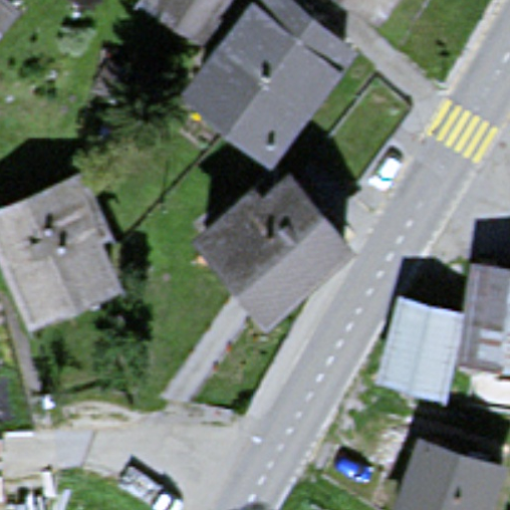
[(230,0),(142,0),(197,43),(230,0)]
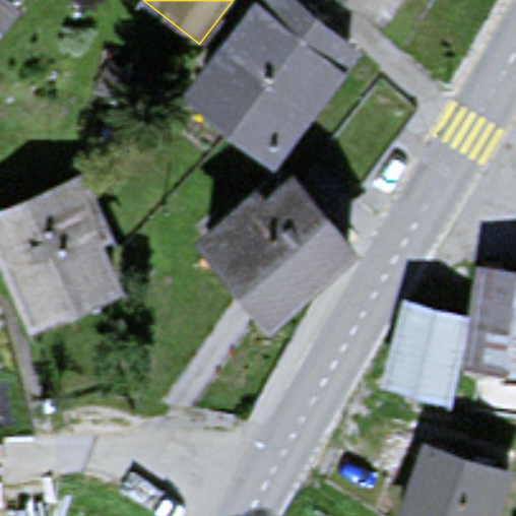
[(364,54),(295,0),(257,0),(181,98),(273,170),(364,54)]
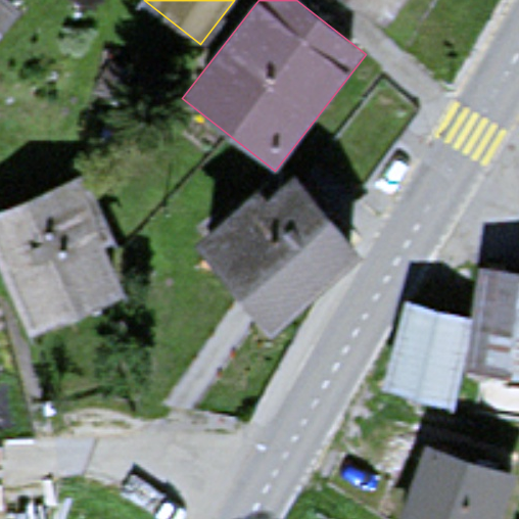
[(0,2),(0,20),(9,13),(0,2)]
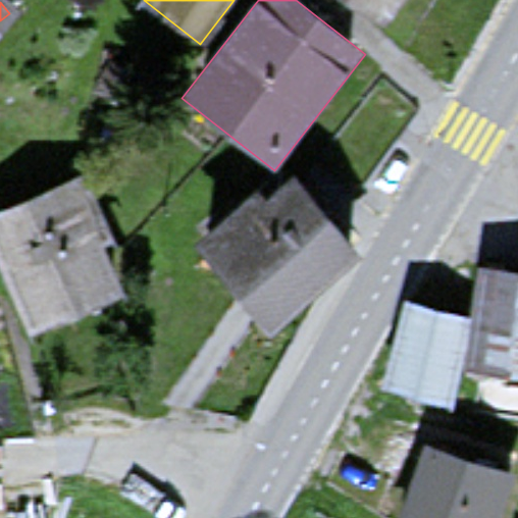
[(353,254),(283,169),(192,243),(261,328),(353,254)]
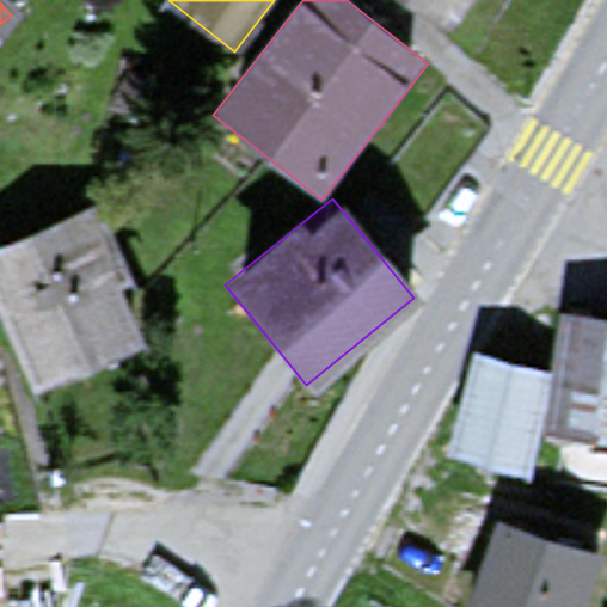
[(111,204),(0,249),(0,313),(32,392),(141,348),(118,294),(143,283),(111,204)]
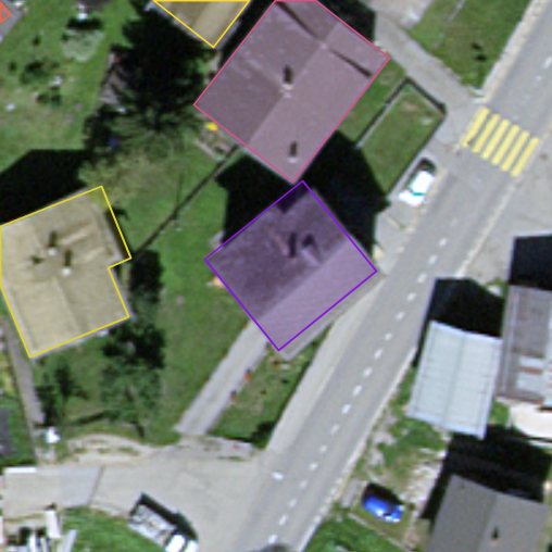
[(551,291),(517,287),(509,341),(499,399),(551,406),(551,291)]
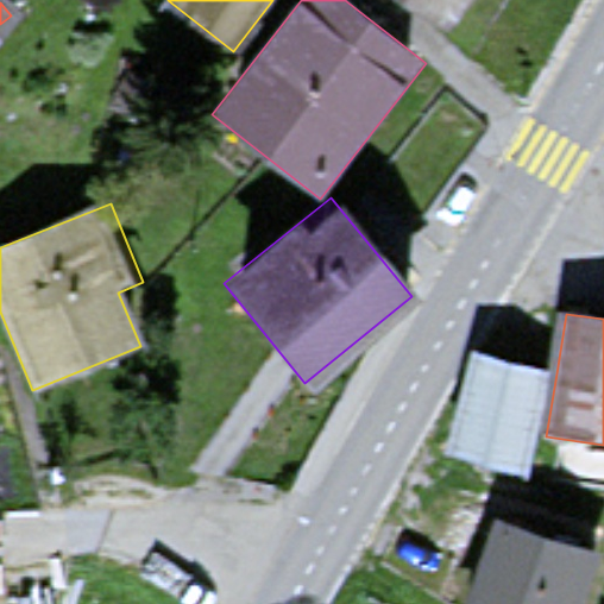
[(557,373),(478,352),(450,454),(529,476),(557,373)]
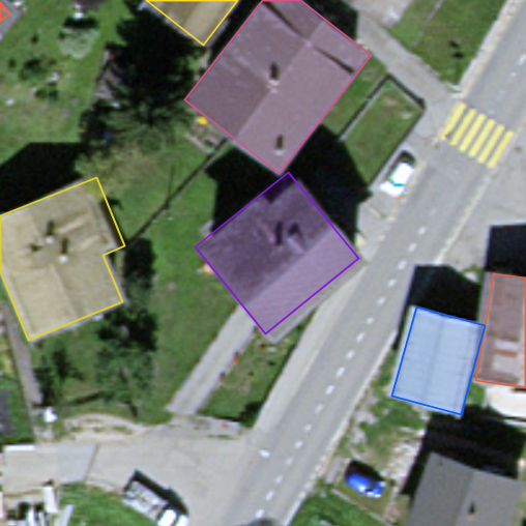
[(513,525),(525,495),(525,489),(438,455),(410,525),(513,525)]
